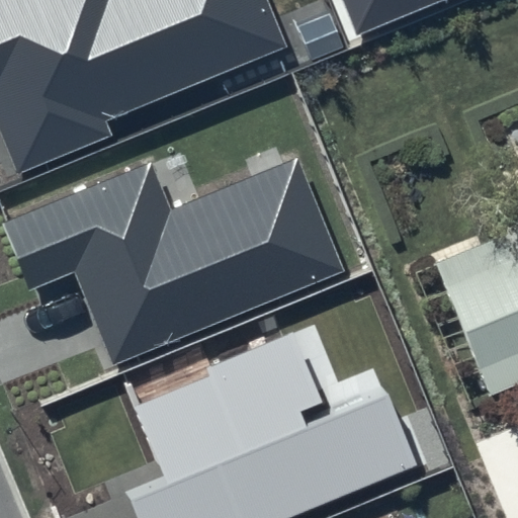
[(268,0),(0,0),(0,132),(18,175),(110,136),(105,122),(288,46),(268,0)]
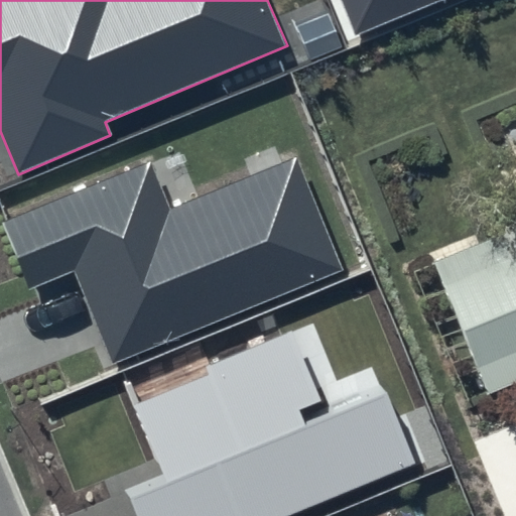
[(343,0),(356,32),(432,0),(343,0)]
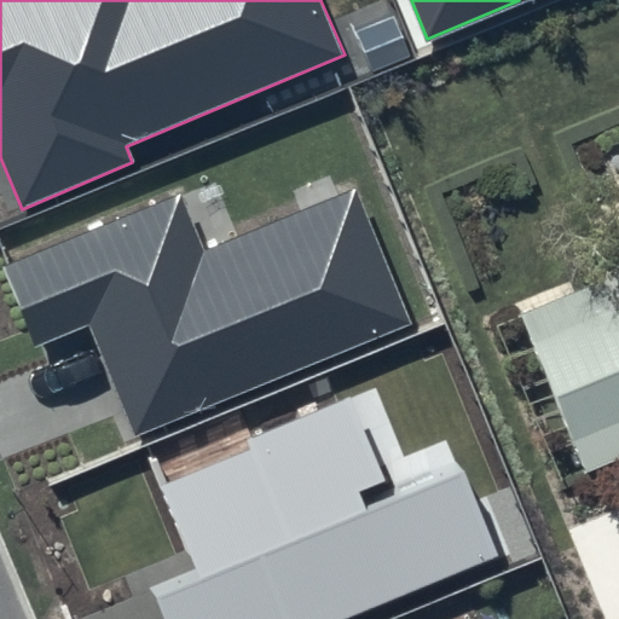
[(178,194),(0,267),(34,347),(87,325),(134,438),(411,323),(356,189),(202,253),(178,194)]
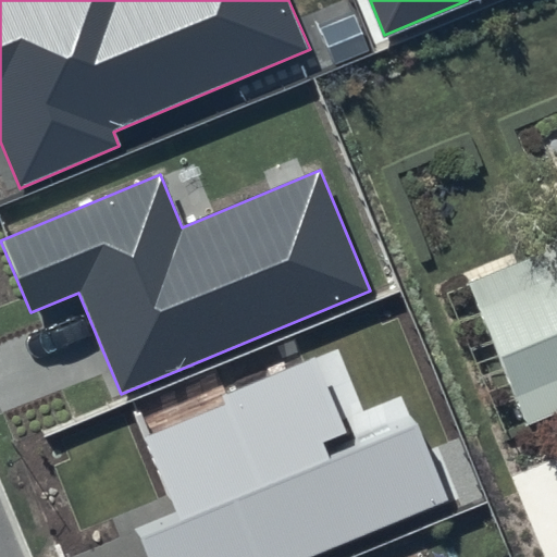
[(556,249),(477,283),(532,416),(556,405),(556,249)]
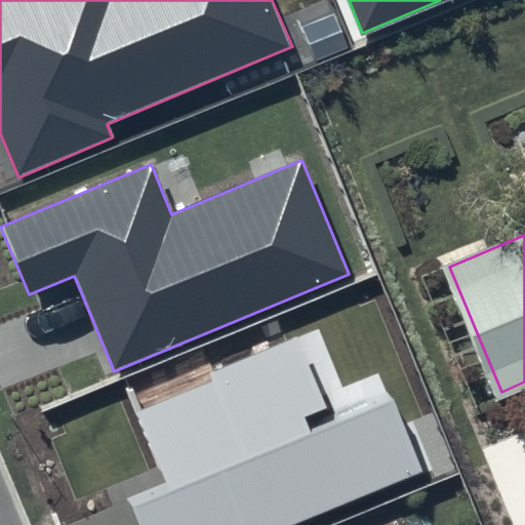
[(320,335),(138,411),(167,481),(126,497),(137,524),(297,524),(425,473),(382,371),(342,388),(320,335)]
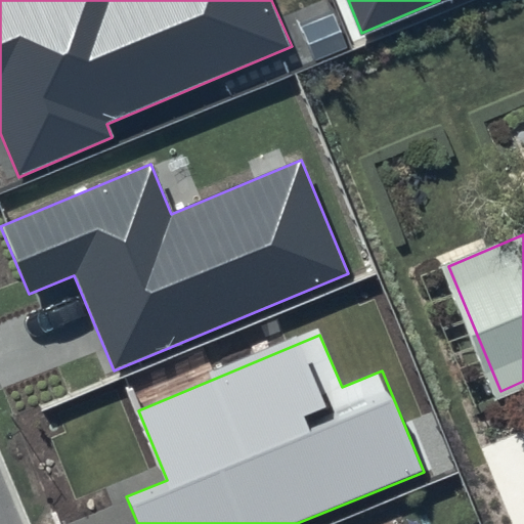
All buildings are outlined.
